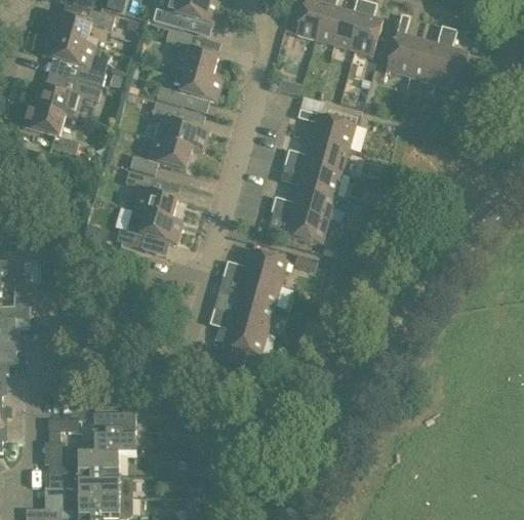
[(219,1),(215,0),(178,0),(175,12),(155,7),(152,20),(176,27),(180,15),(212,24),(219,1)]
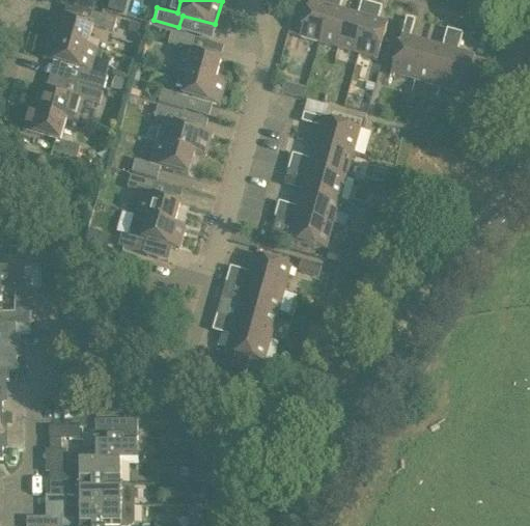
[(298,33),(317,38),(329,0),(307,0),(298,33)]
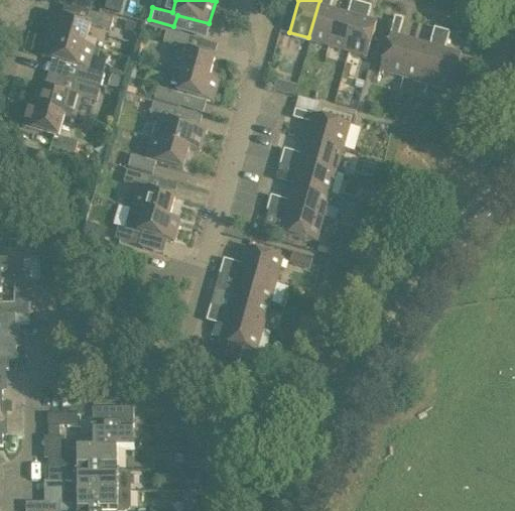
[(319,0),(308,37),(328,43),(338,7),(329,5),(330,0),(319,0)]
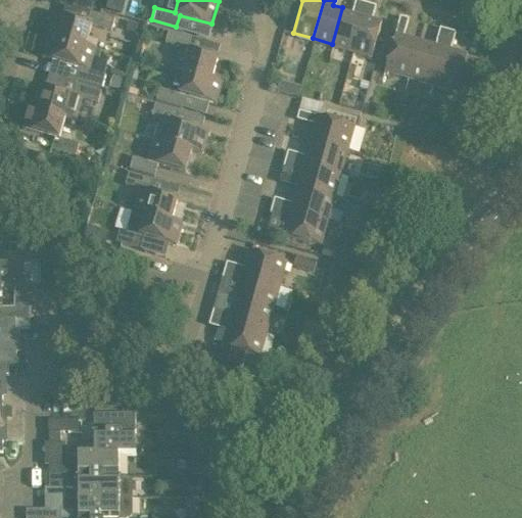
[(342,7),(332,44),(350,49),(365,0),(353,0),(350,10),(342,7)]
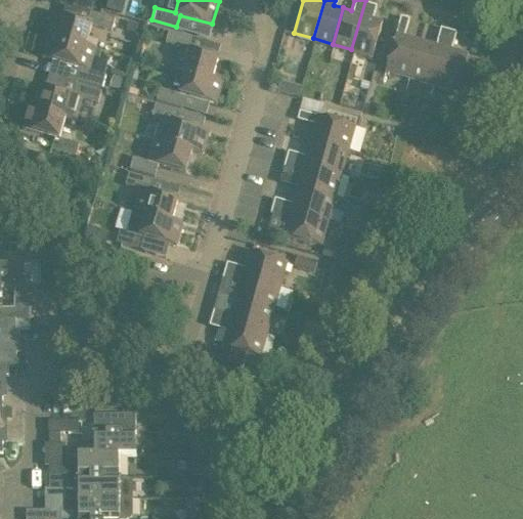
[(377,17),(372,15),(376,2),(368,0),(365,0),(351,49),(372,54),(382,18),(377,17)]
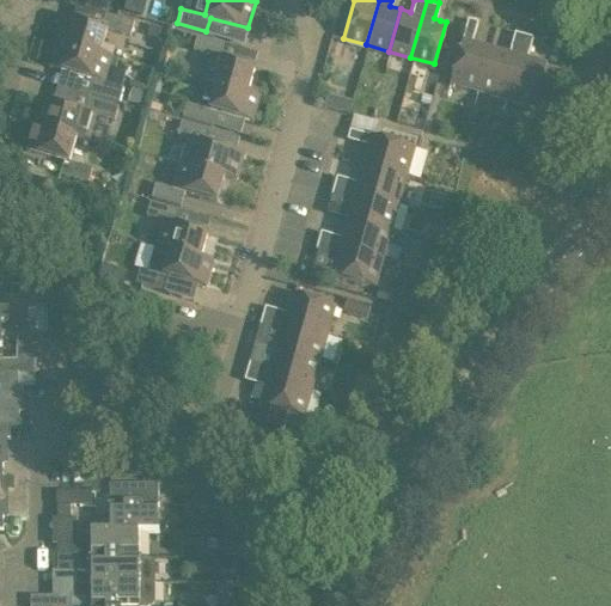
[(56,38),(111,54),(111,53),(99,49),(107,24),(129,31),(133,17),(104,10),(101,23),(63,12),(56,38)]
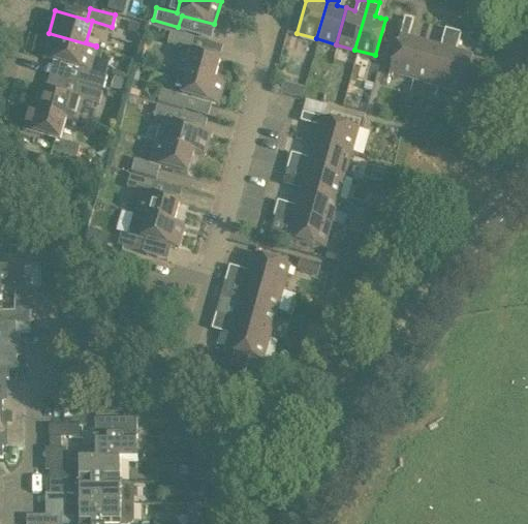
[(412,75),(424,37),(407,33),(412,16),(403,13),(387,69),(412,75)]
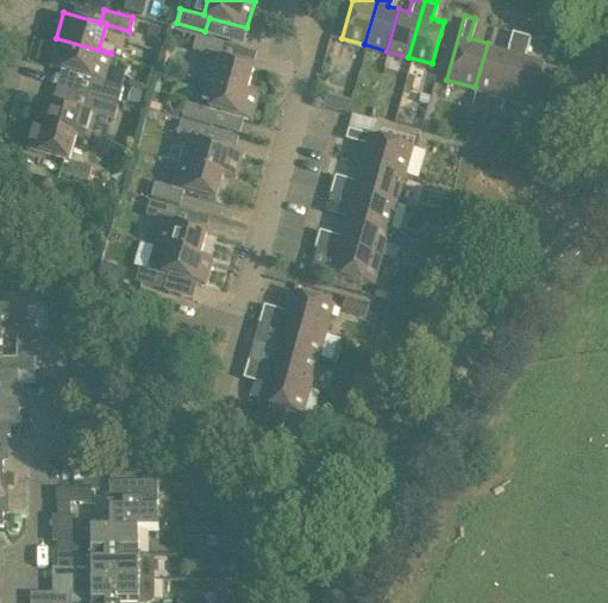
[(488,43),(475,87),(502,95),(520,31),(512,29),(506,48),(488,43)]
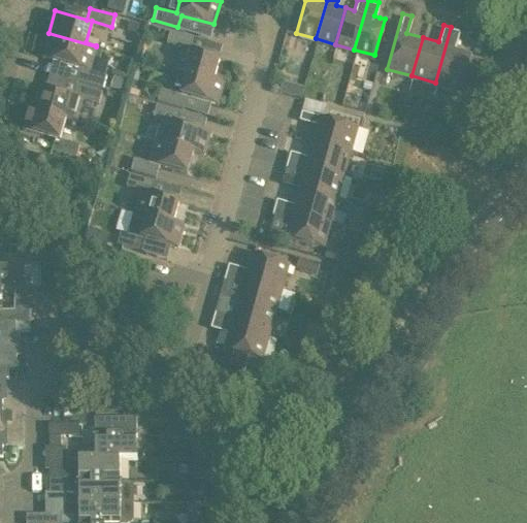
[(213,76),(220,55),(191,46),(195,35),(169,27),(165,40),(180,44),(174,67),(186,70),(213,76)]
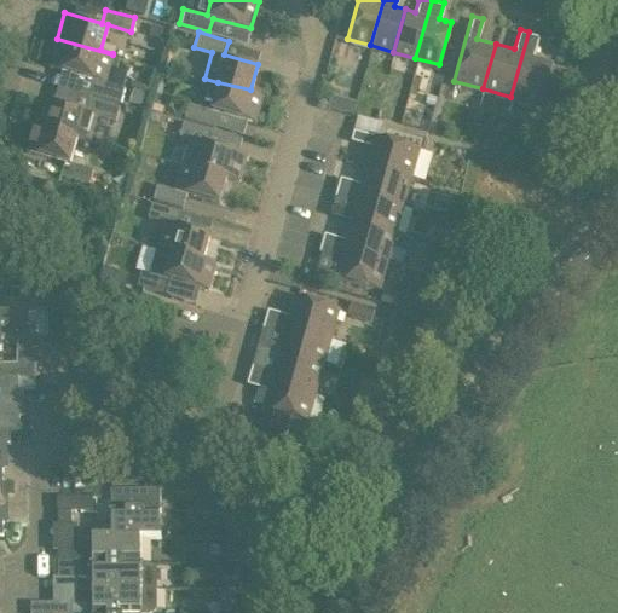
[(539,105),(542,98),(555,102),(560,84),(547,80),(552,63),(553,59),(532,55),(538,34),(529,32),(510,97),(539,105)]
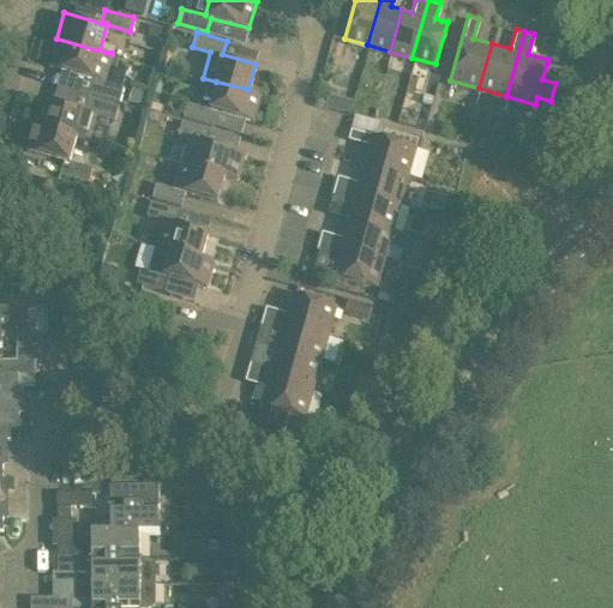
[(104,79),(112,54),(56,38),(49,64),(94,76),(90,90),(120,98),(124,84),(104,79)]
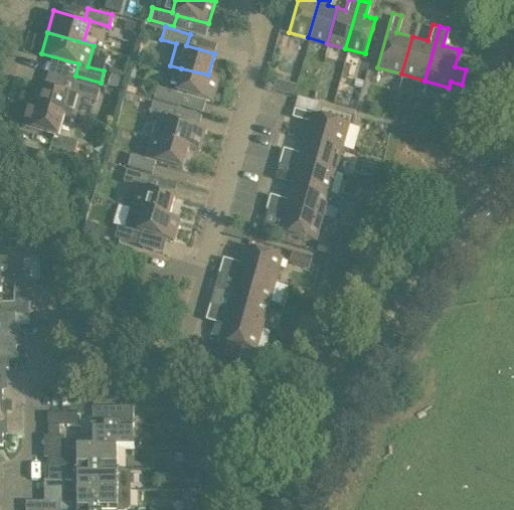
[(218,77),(208,74),(181,68),(175,89),(156,82),(152,96),(177,103),(180,91),(212,100),(218,77)]
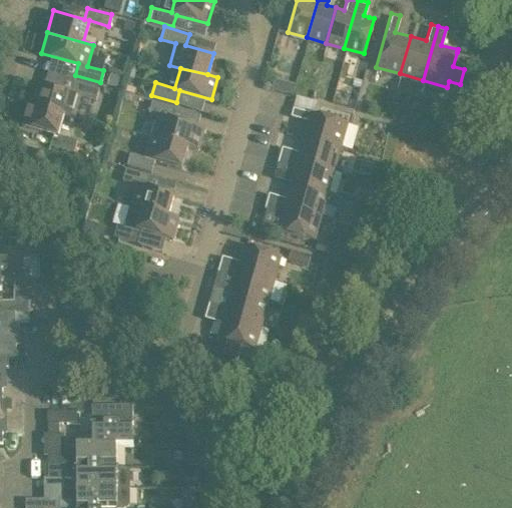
[(27,101),(73,114),(79,93),(94,97),(98,86),(73,79),(70,90),(43,83),(33,80),(27,101)]
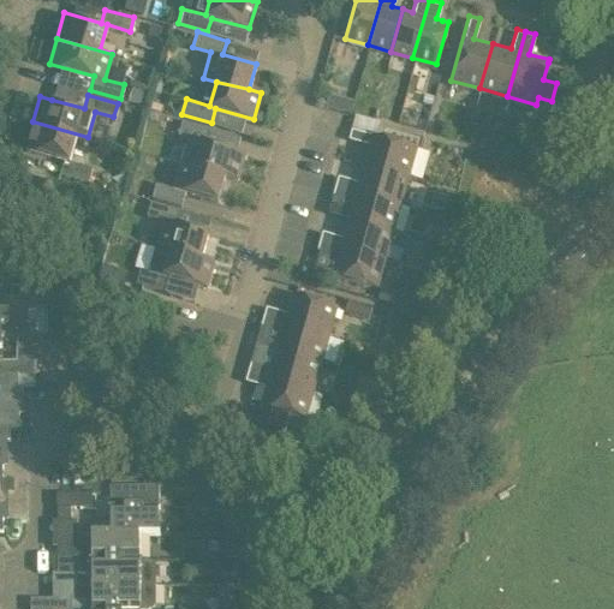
[(337,108),(345,111),(349,112),(350,109),(352,99),(340,96),(337,108)]
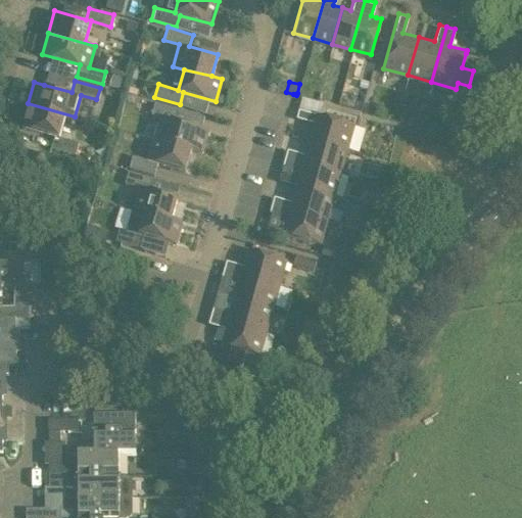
[(301,94),(299,105),(319,108),(321,98),(301,94)]
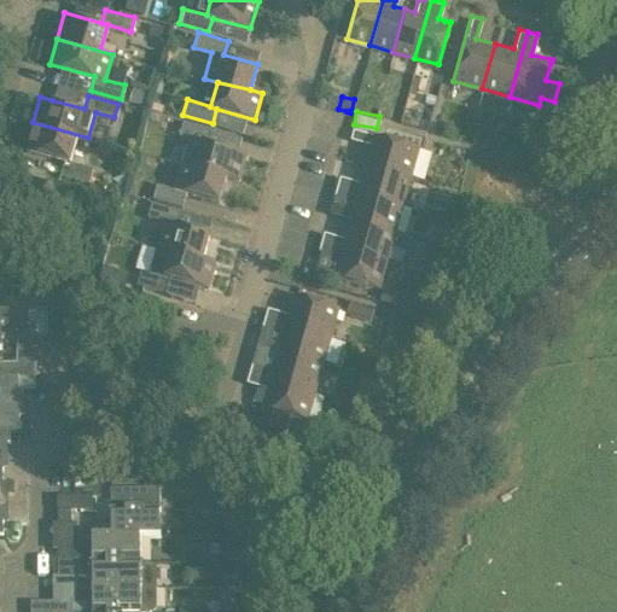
[(225,174),(225,175),(238,179),(245,151),(208,141),(213,127),(181,118),(178,133),(188,137),(182,159),(193,163),(193,164),(225,174)]
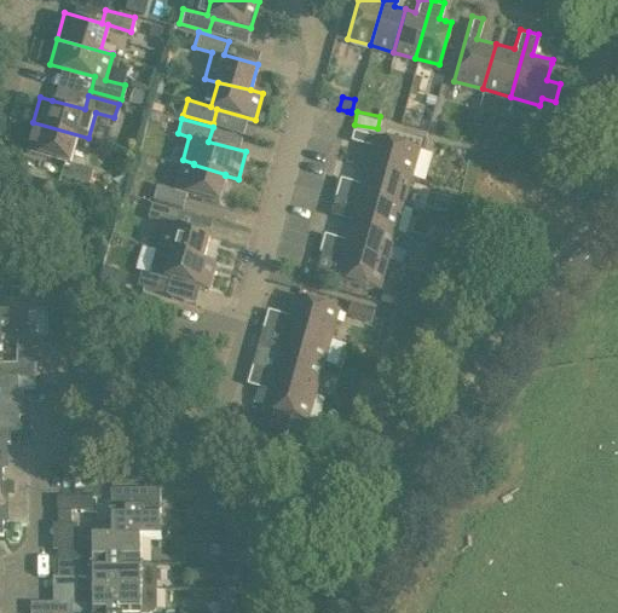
[(88,139),(88,138),(33,122),(24,148),(62,160),(58,172),(87,181),(92,167),(68,160),(75,136),(88,139)]
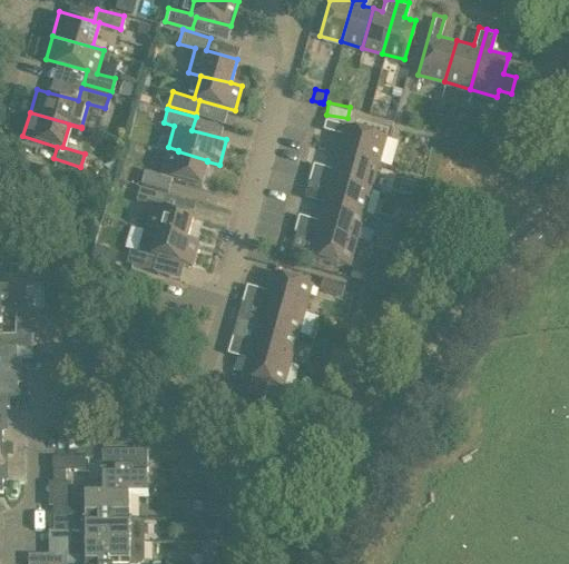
[(347,124),(346,124),(324,117),(322,126),(341,131),(336,148),(379,160),(386,135),(347,124)]
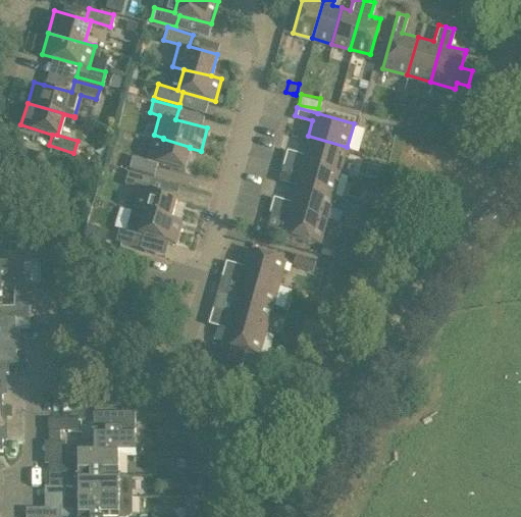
[(22,140),(46,145),(48,134),(24,128),(22,140)]
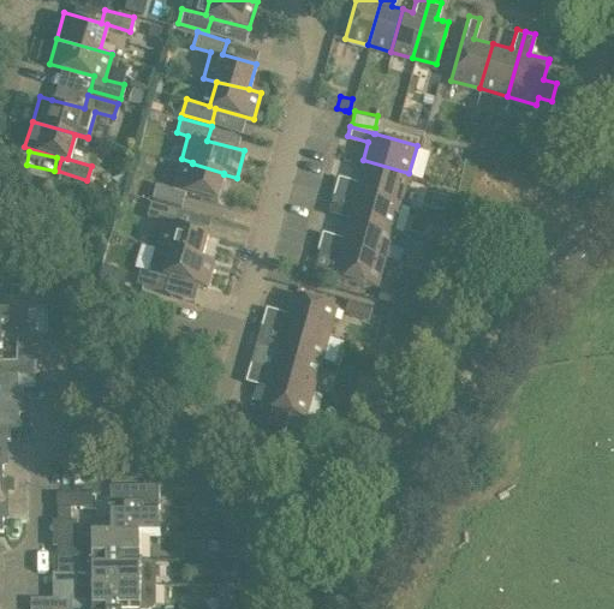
[(218,198),(224,174),(224,173),(192,163),(192,162),(182,159),(174,185),(155,179),(150,195),(180,203),(185,189),(218,198)]
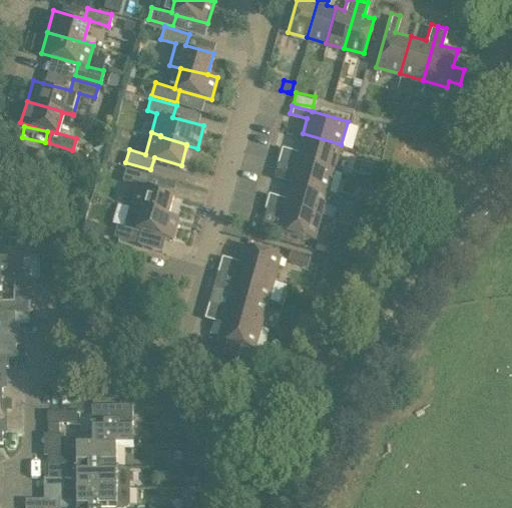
[(299,149),(336,160),(341,144),(303,133),(299,149)]
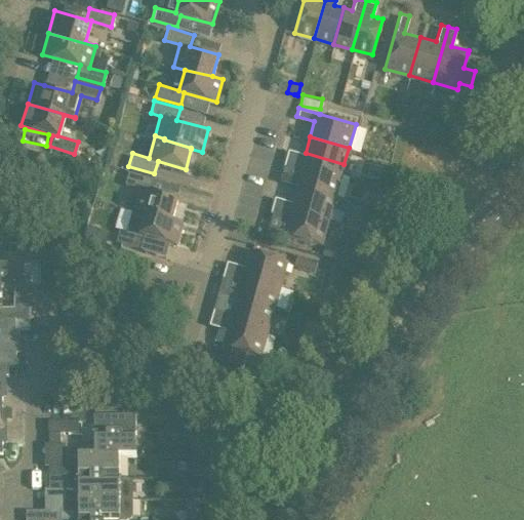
[(344,164),(306,153),(288,148),(283,164),(300,169),(294,192),(332,203),(344,164)]
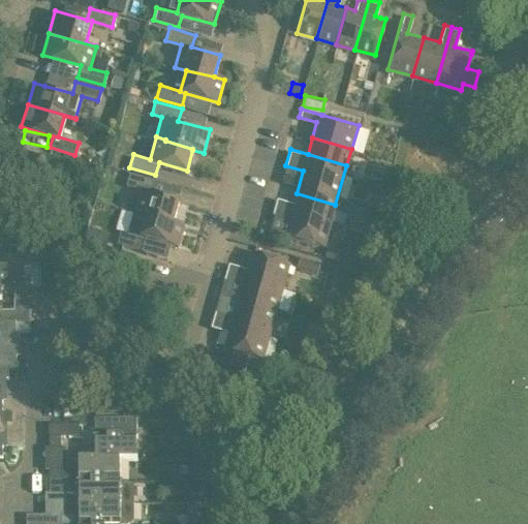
[(173,220),(174,219),(179,198),(152,190),(155,179),(128,171),(125,184),(141,188),(134,211),(146,214),(146,213),(173,220)]
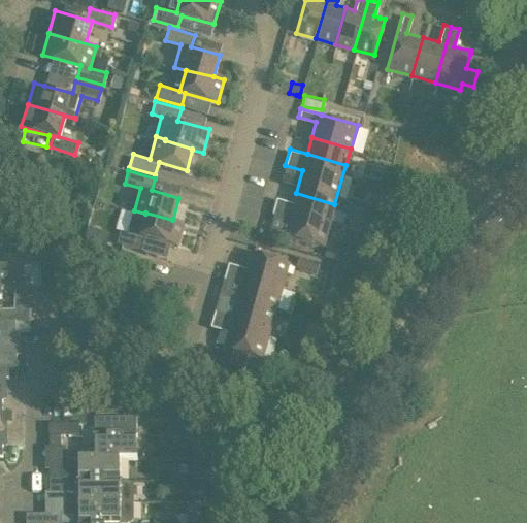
[(330,221),(334,204),(296,193),(294,201),(275,196),(273,204),(330,221)]
